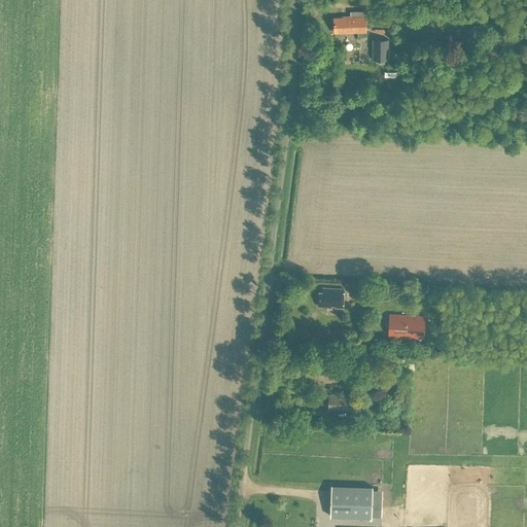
[(248,0),(247,9),(260,10),(260,0),(248,0)]
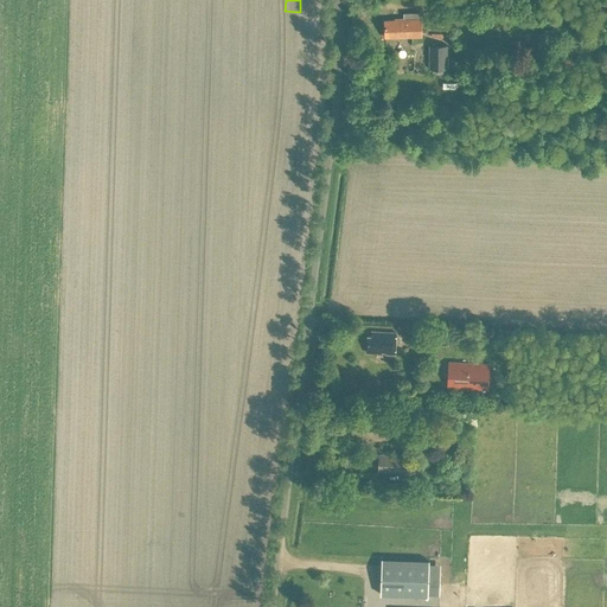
[(421,36),(421,12),(404,13),(404,18),(395,18),(395,20),(384,20),(385,37),(421,36)]
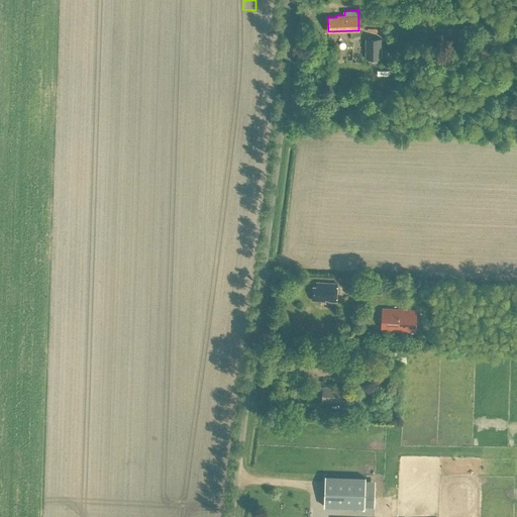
[(368,28),(368,37),(382,37),(382,28),(368,28)]
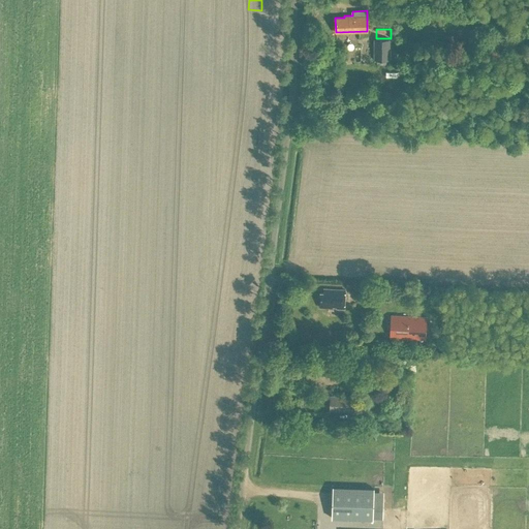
[(390,38),(374,38),(374,59),(390,59),(390,38)]
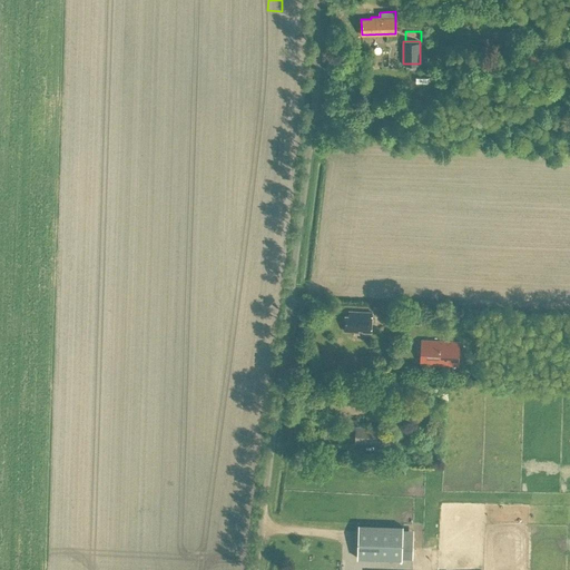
[(363,330),(363,332),(371,332),(372,312),(349,311),(349,315),(345,315),(344,331),(357,332),(359,330),(363,330)]
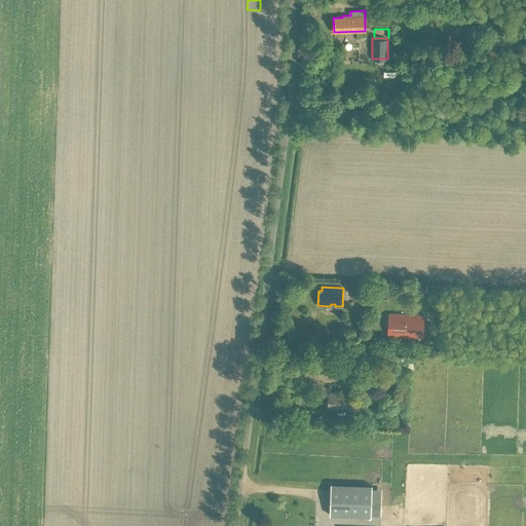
[(388,312),(387,336),(423,338),(425,314),(388,312)]
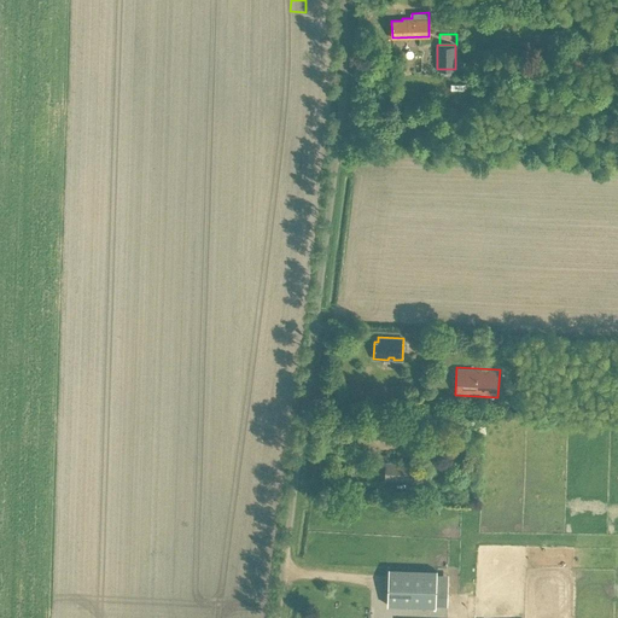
[(385,462),(385,479),(409,479),(410,462),(385,462)]
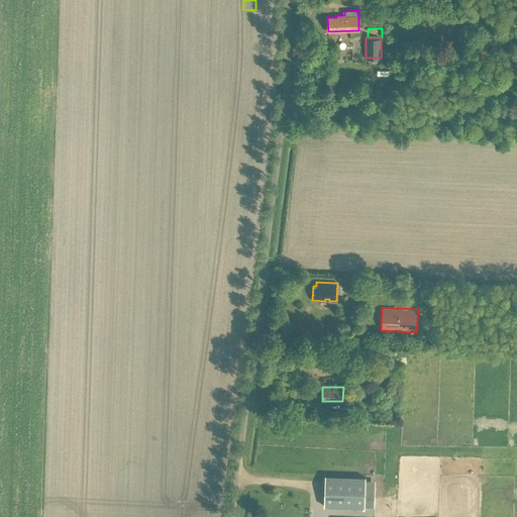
[(324,477),(324,507),(374,507),(374,477),(324,477)]
